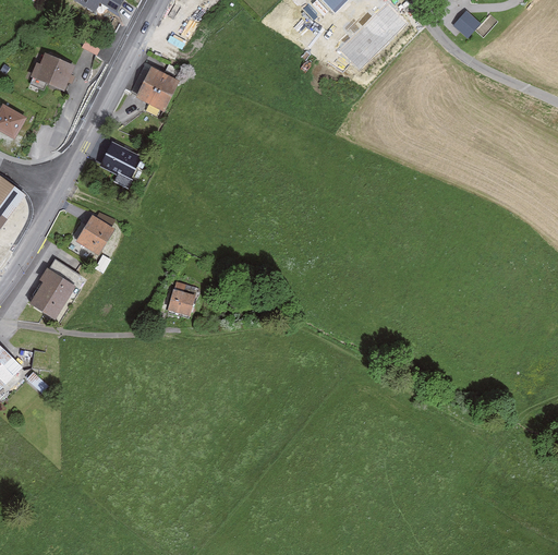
[(77,0),(97,13),(104,3),(113,9),(118,0),(77,0)]
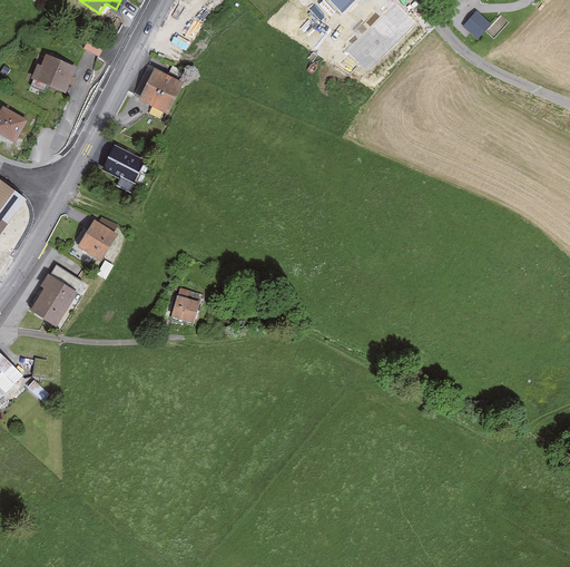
[(331,0),(342,11),(353,0),(331,0)]
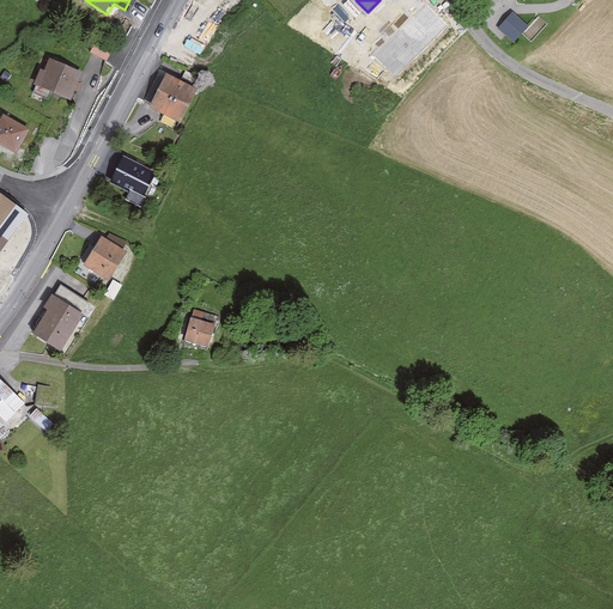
[(513,7),(497,25),(514,40),(529,22),(513,7)]
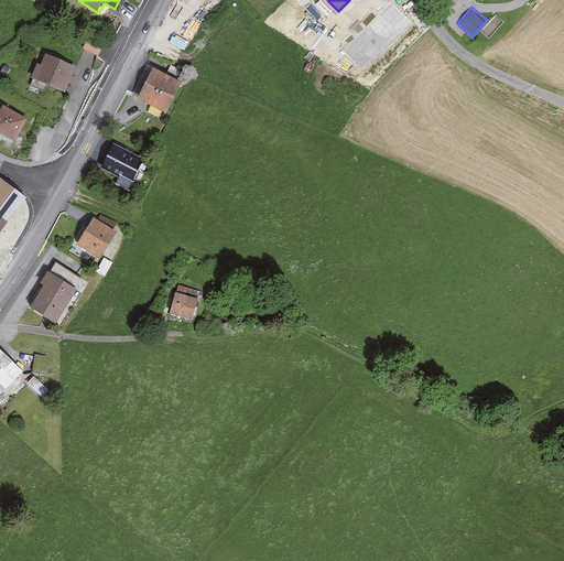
[(104,39),(89,33),(84,51),(98,55),(104,39)]
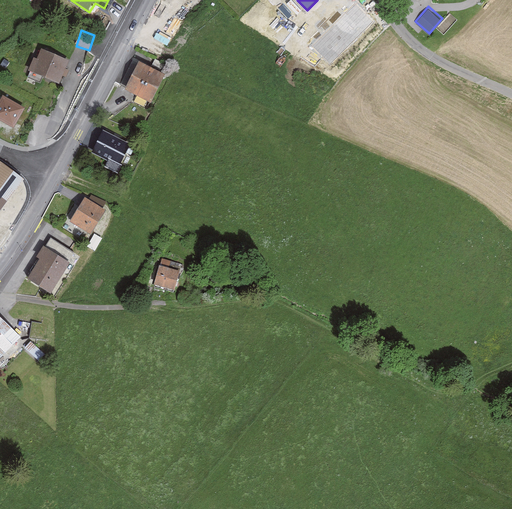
[(36,45),(26,70),(54,81),(64,56),(36,45)]
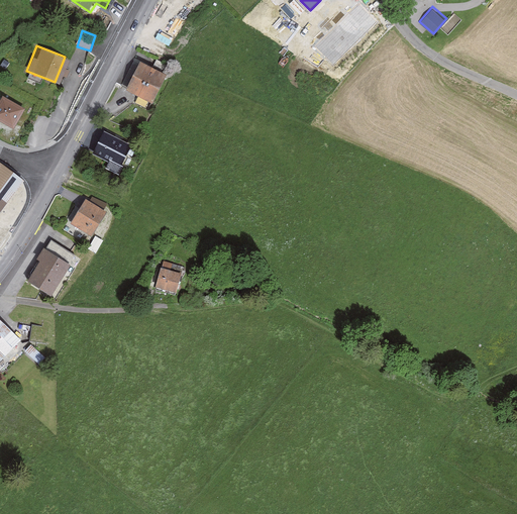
[(140,62),(125,93),(150,105),(166,74),(140,62)]
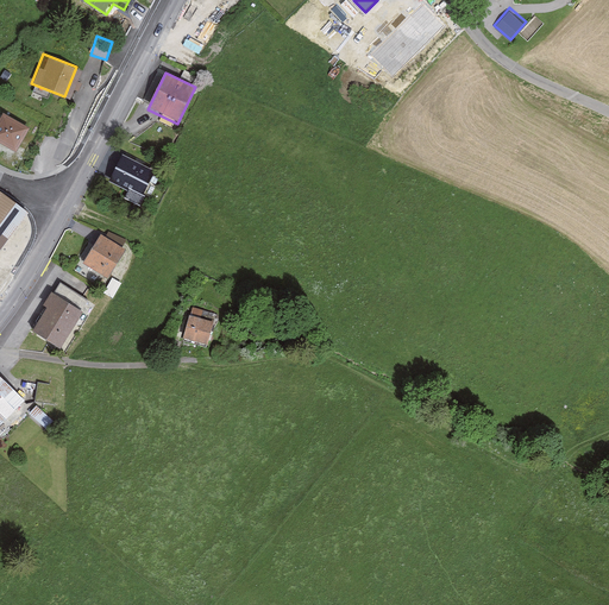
[(0,115),(0,143),(16,151),(26,130),(0,115)]
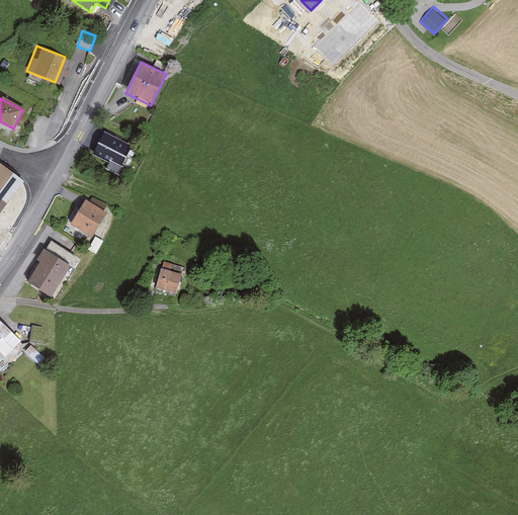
[(130,148),(101,136),(89,163),(117,175),(130,148)]
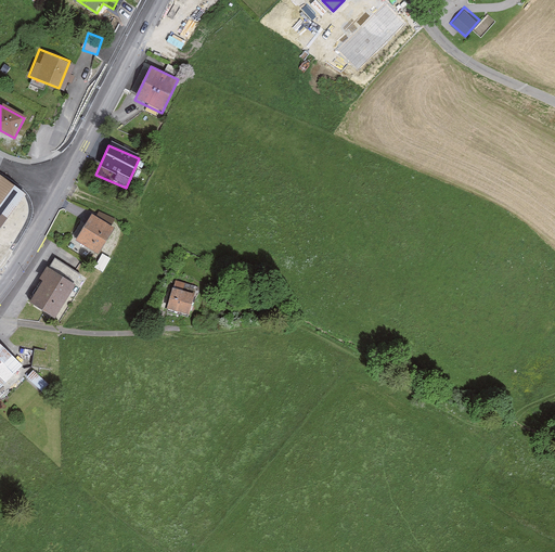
[(0,172),(0,225),(25,192),(0,172)]
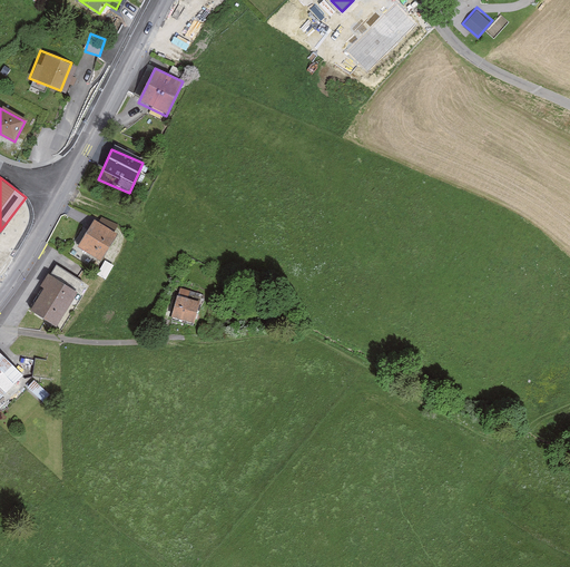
[(100,217),(117,226),(120,220),(104,211),(100,217)]
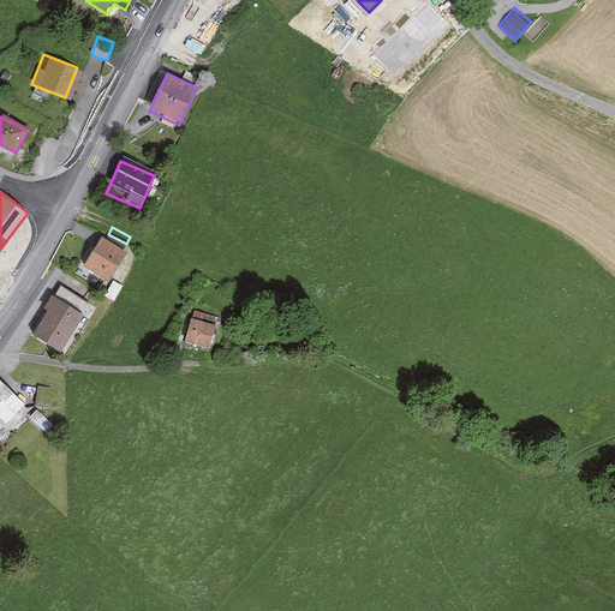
[(124,253),(100,239),(79,271),(103,286),(124,253)]
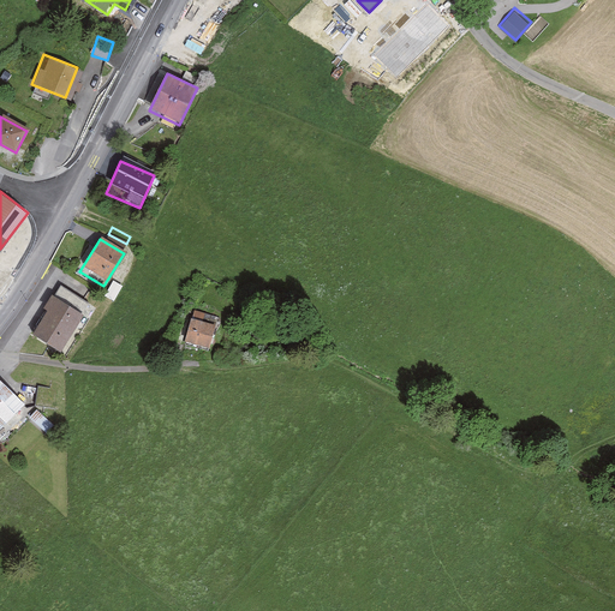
[(57,294),(51,291),(43,303),(48,306),(34,329),(61,347),(85,310),(83,309),(89,299),(63,283),(57,294)]
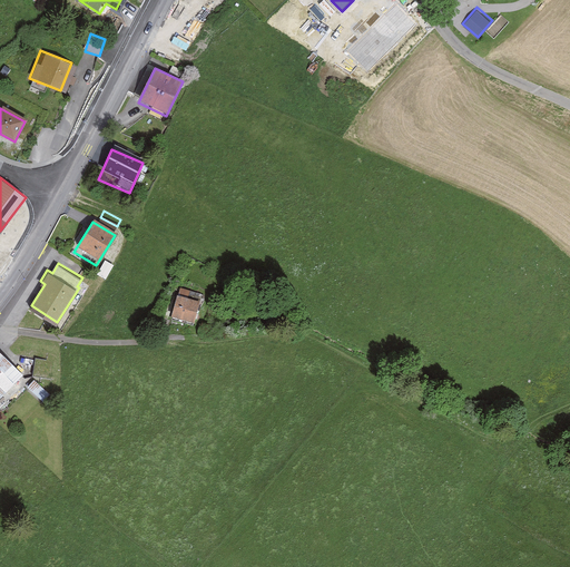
[(197,305),(177,297),(169,318),(189,325),(197,305)]
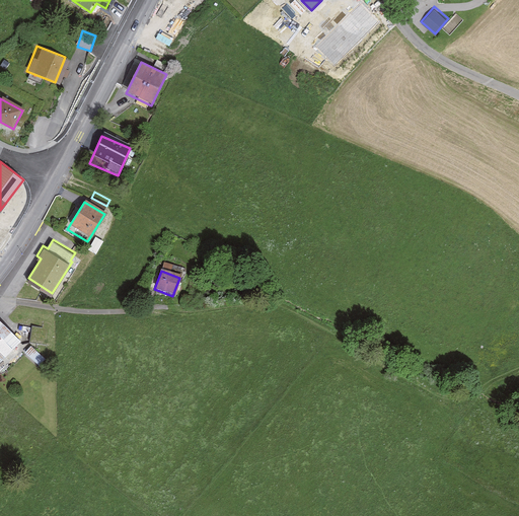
[(0,320),(0,361),(20,341),(0,320)]
